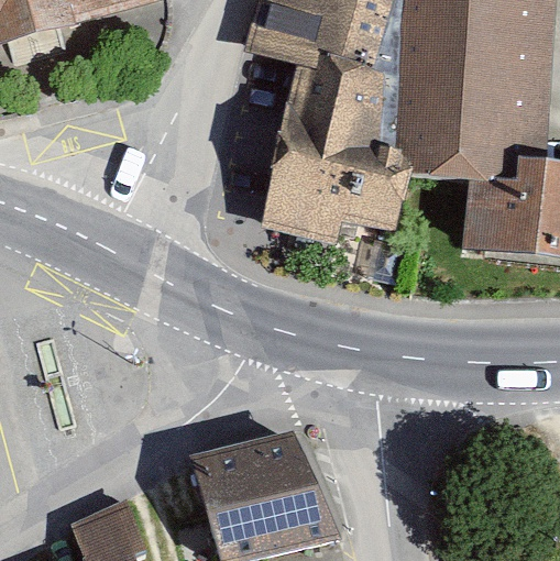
[(0,35),(134,0),(0,0),(0,35)]
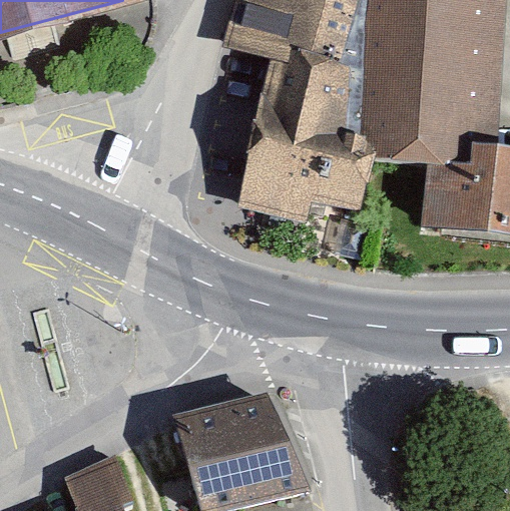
[(360,208),(371,157),(360,156),(361,131),(345,129),(356,65),(342,62),(356,0),(232,0),(221,44),(269,59),(237,205),(305,222),(310,199),(360,208)]
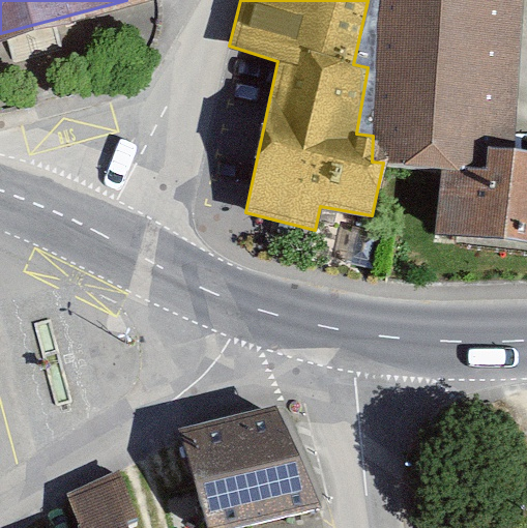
[(380,0),(373,136),(372,162),(383,163),(437,165),(485,167),(485,147),(515,147),(521,0),(380,0)]
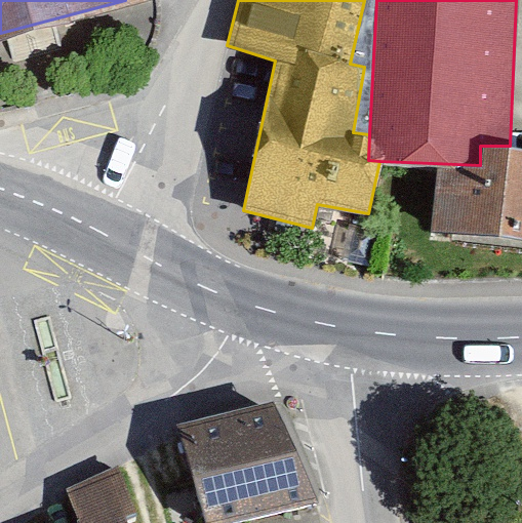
[(521,148),(510,146),(480,146),(480,165),(433,163),(430,229),(521,243),(521,148)]
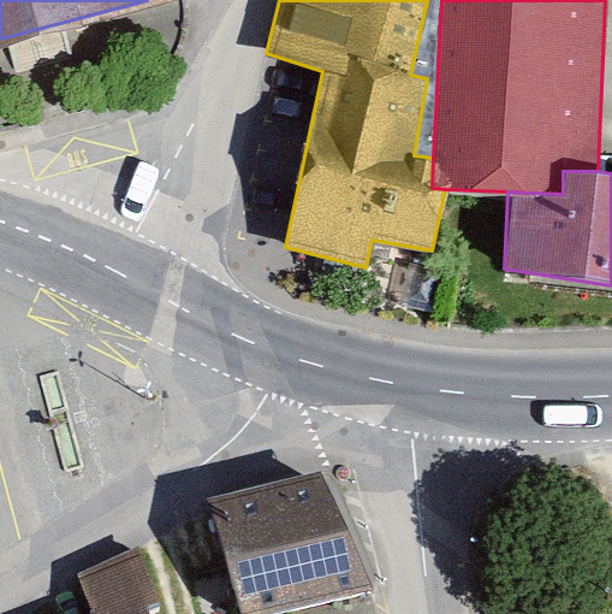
[(325,471),(211,497),(238,607),(362,578),(325,471)]
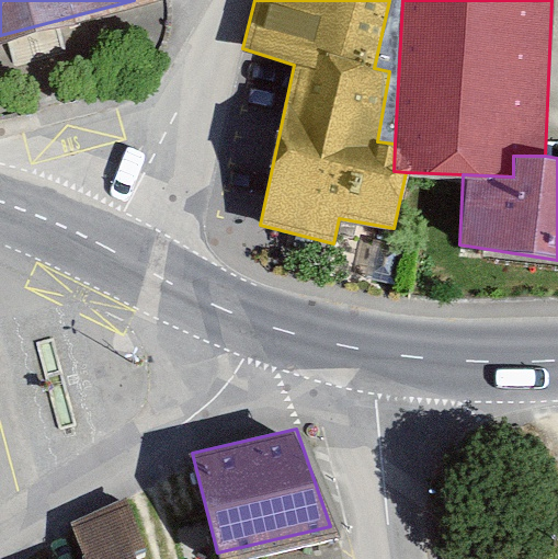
[(143,548),(124,500),(75,518),(89,558),(131,558),(128,554),(143,548)]
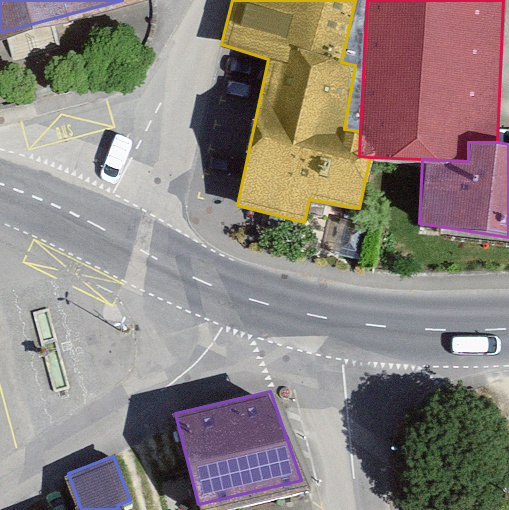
All buildings are outlined.
